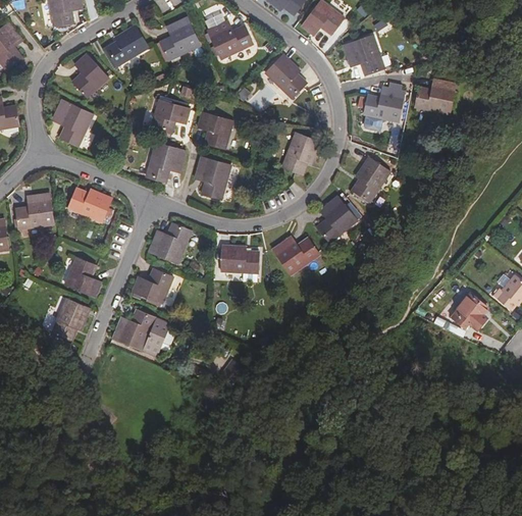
[(48,0),(53,23),(71,21),(71,12),(68,12),(68,7),(81,6),(80,0),(48,0)]
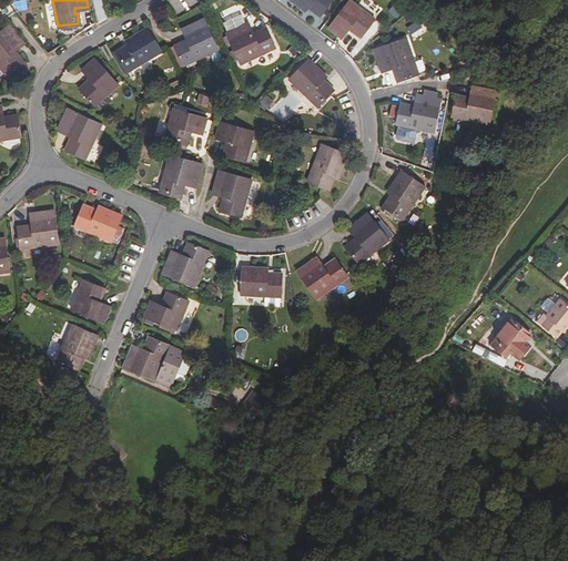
[(293,0),(306,10),(313,8),(314,12),(320,17),(334,0),(293,0)]
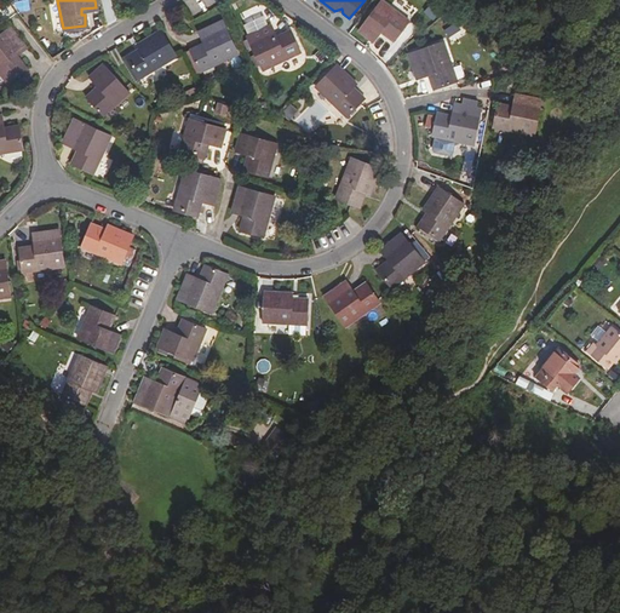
[(409,19),(383,0),(359,30),(373,41),(383,28),(386,32),(385,33),(394,40),(409,19)]
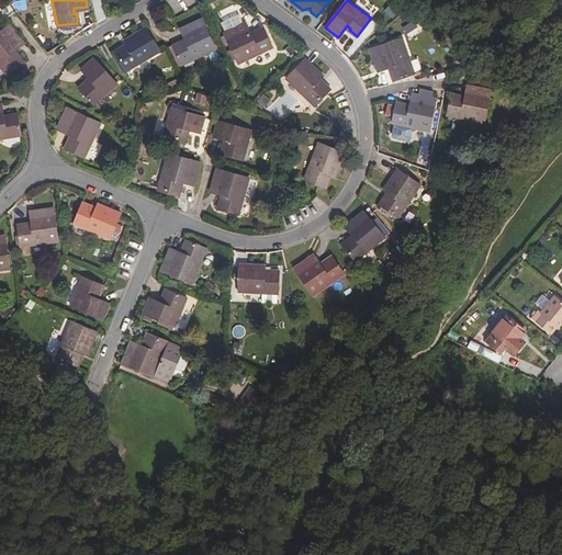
[(197,2),(178,12),(182,20),(201,11),(197,2)]
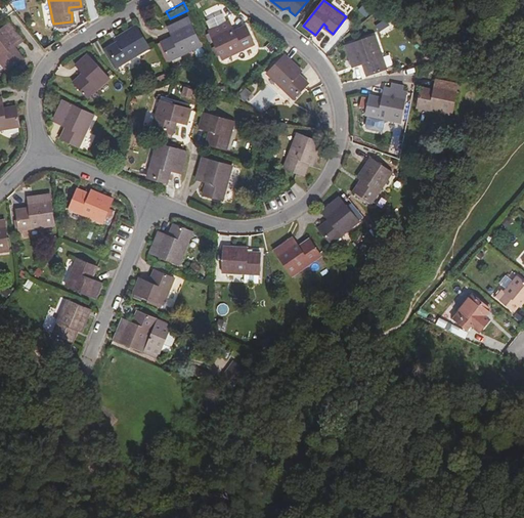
[(388,14),(377,19),(381,27),(392,22),(388,14)]
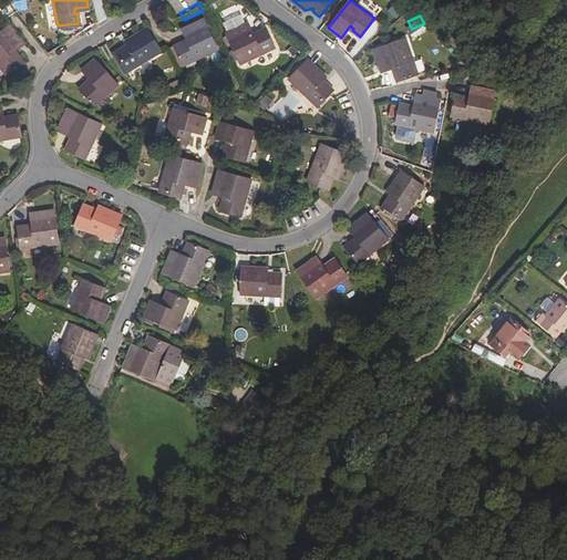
[(205,17),(184,27),(189,40),(184,42),(183,39),(175,42),(184,63),(218,49),(205,17)]
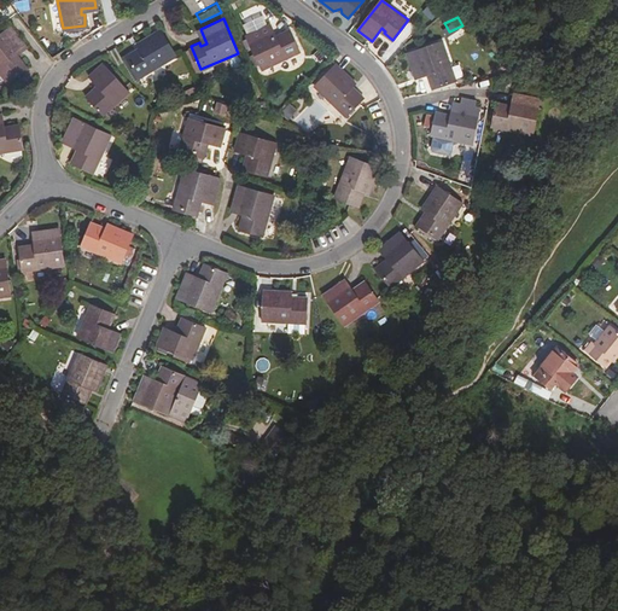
[(11,25),(0,33),(0,71),(5,77),(24,64),(19,57),(17,59),(13,54),(25,45),(11,25)]
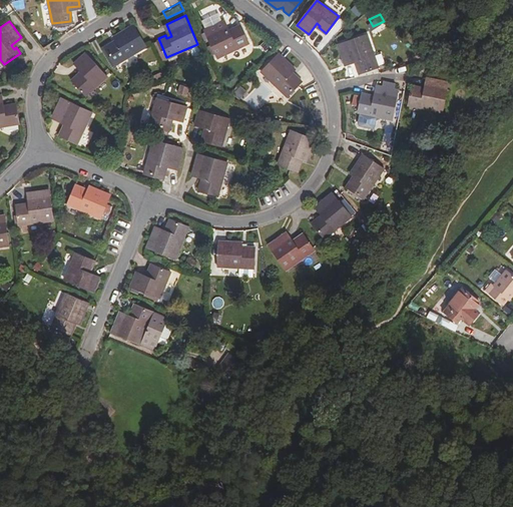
[(225,21),(206,29),(217,56),(248,43),(241,25),(235,27),(233,30),(229,32),(225,21)]
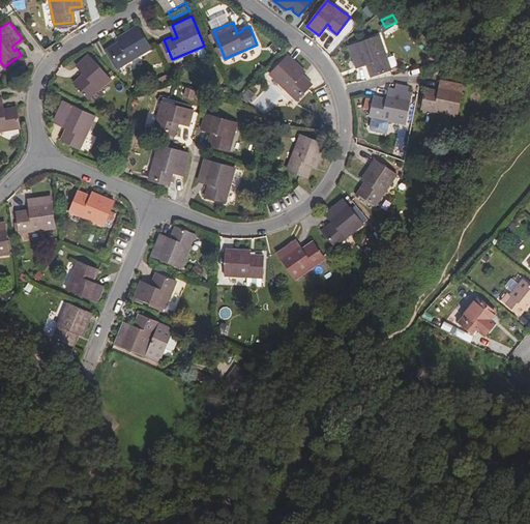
[(114,44),(108,47),(118,65),(149,48),(137,25),(116,37),(119,42),(116,46),(114,44)]
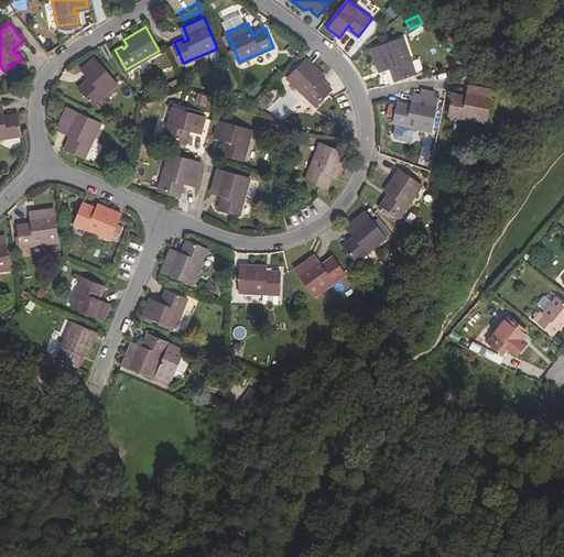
[(404,40),(373,48),(379,71),(393,66),(394,73),(392,73),(394,80),(415,74),(404,40)]
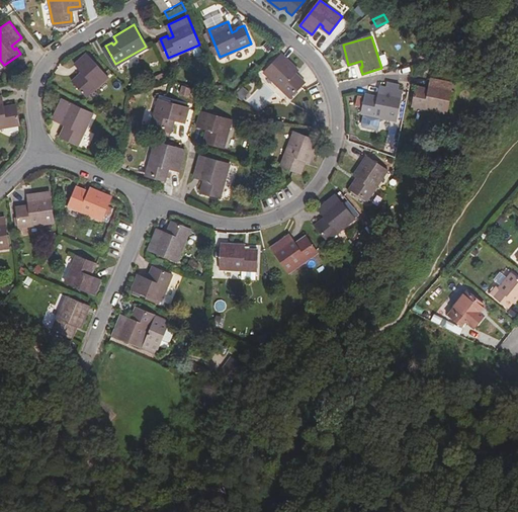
[(77,75),(72,78),(86,93),(106,77),(85,53),(74,63),(83,74),(79,76),(77,75)]
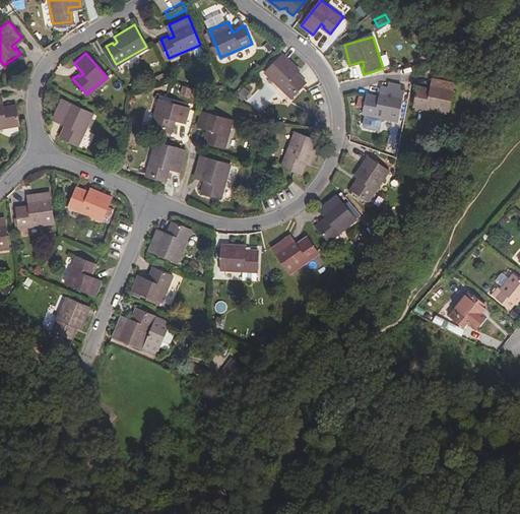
[(301,71),(284,54),(265,73),(290,99),(307,82),(301,77),(299,79),(296,76),(301,71)]
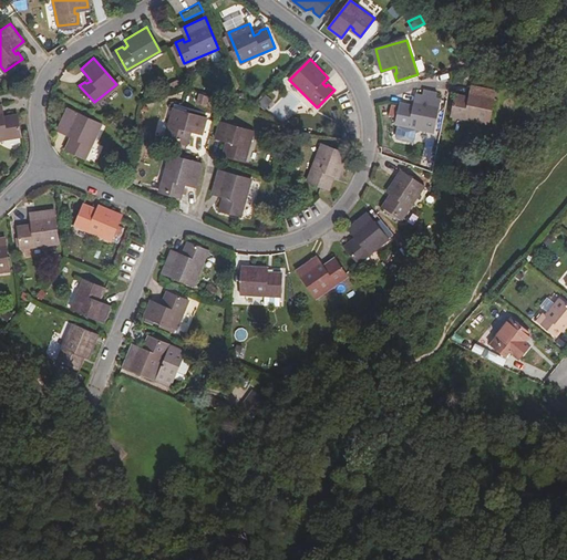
[(406,83),(404,94),(414,96),(416,85),(406,83)]
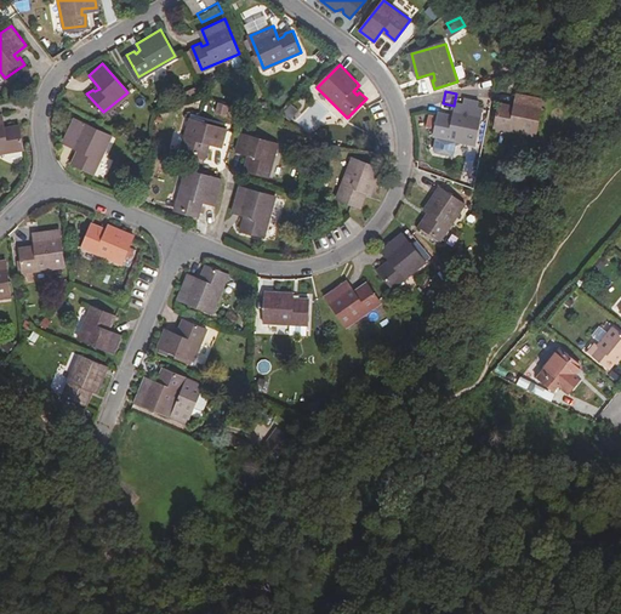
[(216,106),(228,111),(233,100),(220,95),(216,106)]
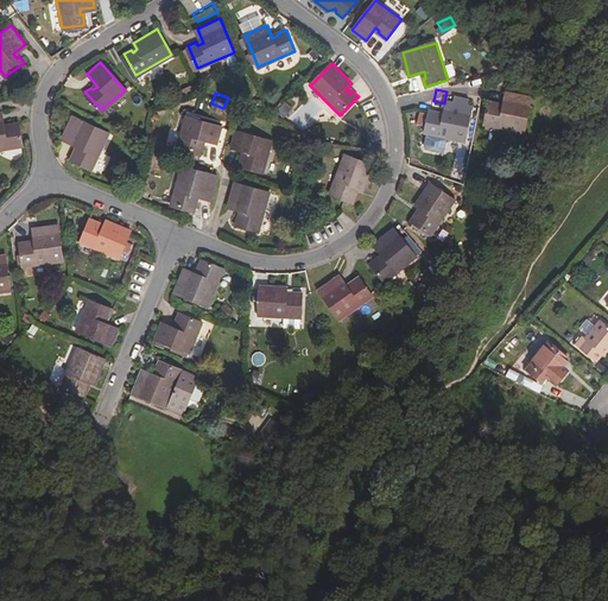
[(526,135),(533,101),(510,95),(507,109),(501,109),(501,106),(491,105),(486,125),(526,135)]
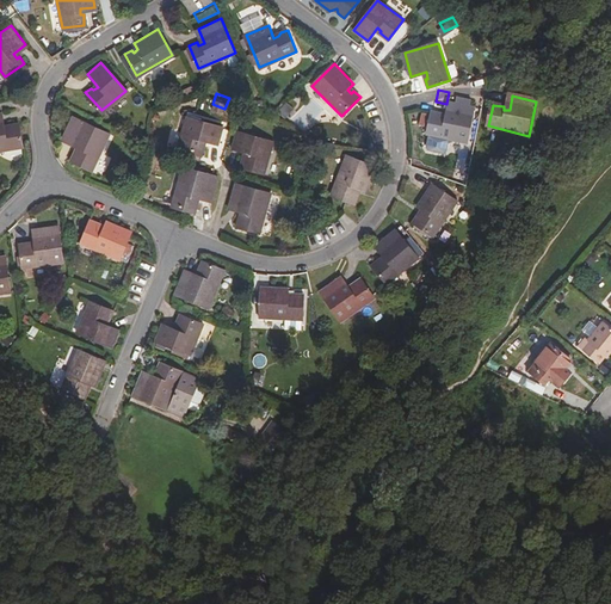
[(452,105),(449,119),(444,121),(442,117),(433,115),(429,136),(467,145),(475,111),(470,109),(471,103),(457,99),(456,105),(452,105)]
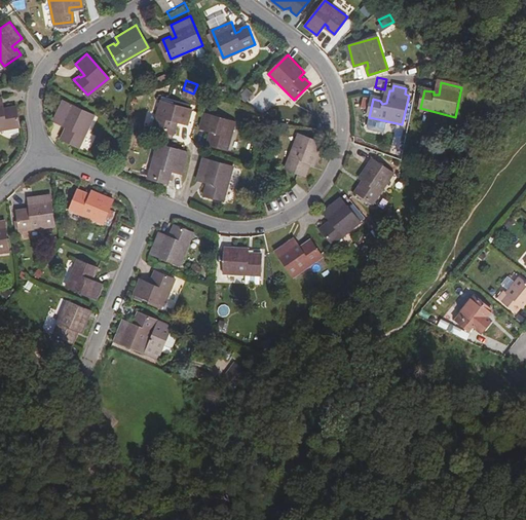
[(248,88),(242,94),(248,99),(253,94),(248,88)]
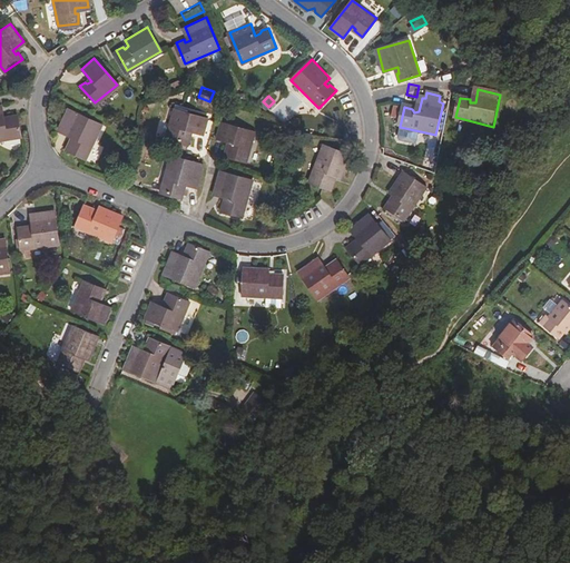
[(0,137),(19,134),(16,114),(9,115),(9,118),(2,119),(0,108),(0,137)]
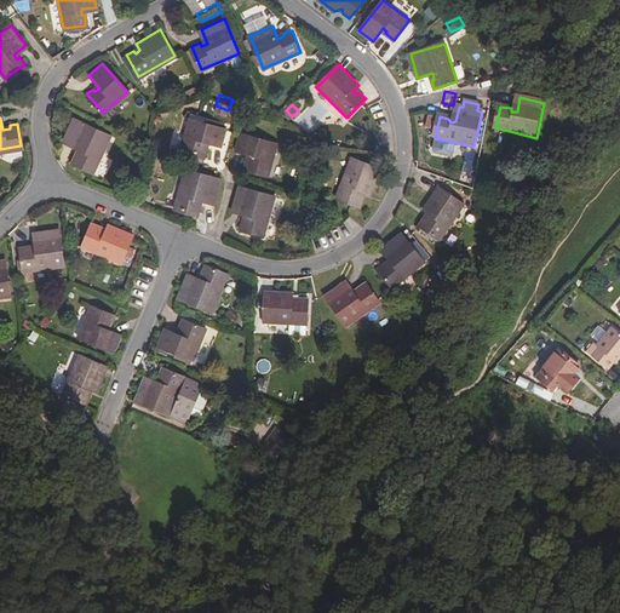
[(219,145),(224,129),(188,118),(177,149),(204,158),(207,148),(204,147),(205,142),(219,145)]
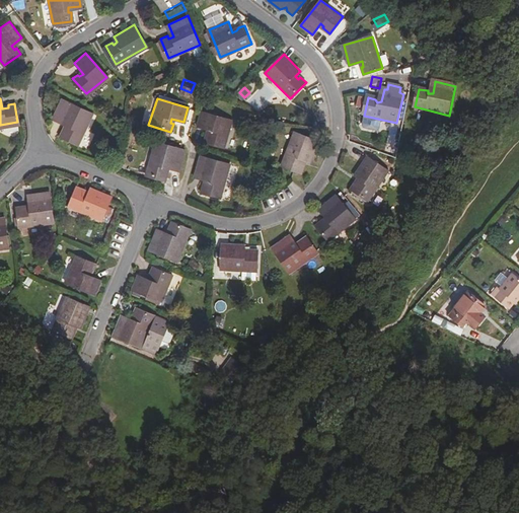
[(76,143),(90,113),(63,100),(63,102),(59,100),(56,107),(59,110),(54,121),(66,127),(64,131),(61,130),(58,135),(76,143)]
